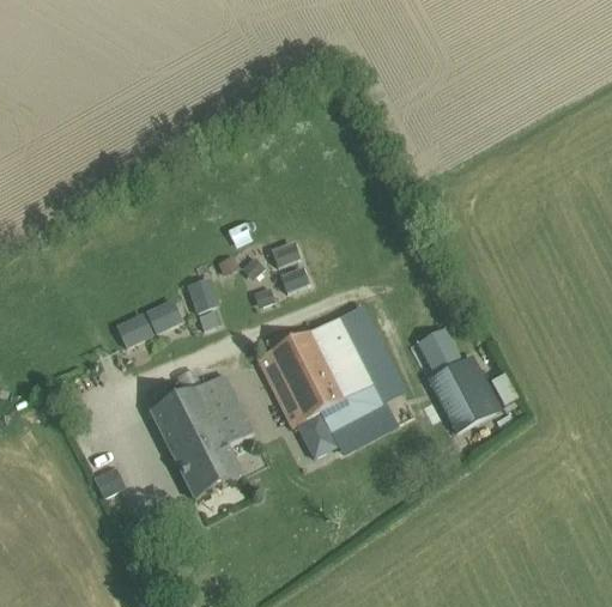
[(289,242),(270,250),(276,268),(296,260),(289,242)]
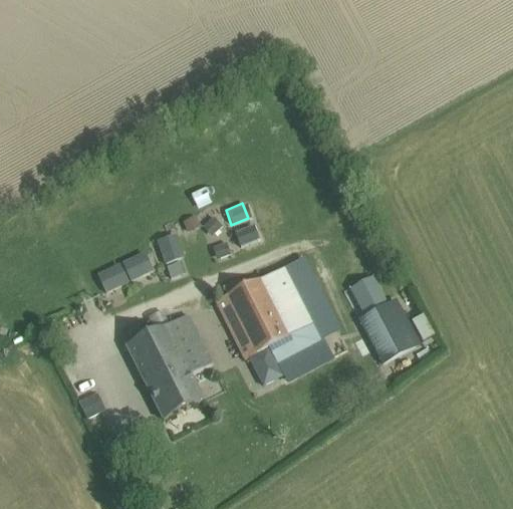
[(185,230),(198,224),(194,215),(181,220),(185,230)]
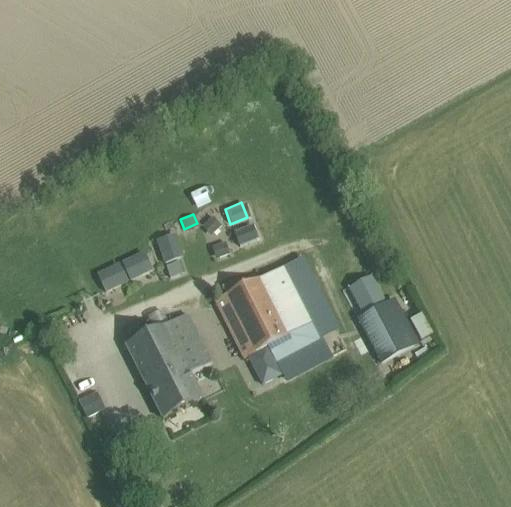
[(203,222),(212,231),(220,223),(212,214),(203,222)]
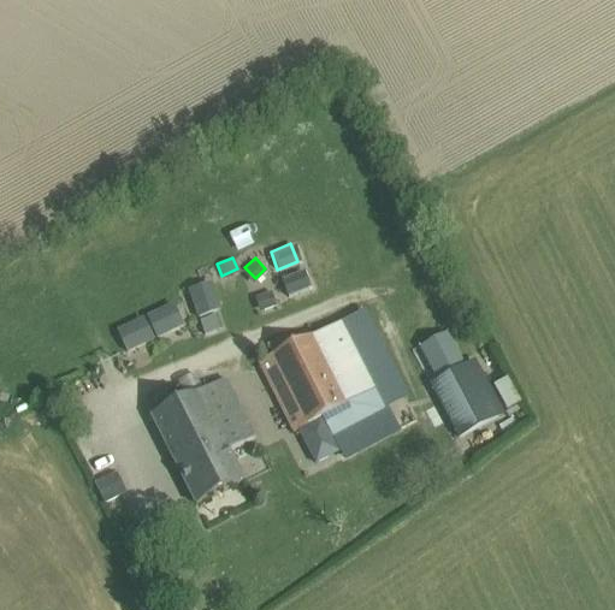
[(300,268),(279,276),(287,292),(307,285),(300,268)]
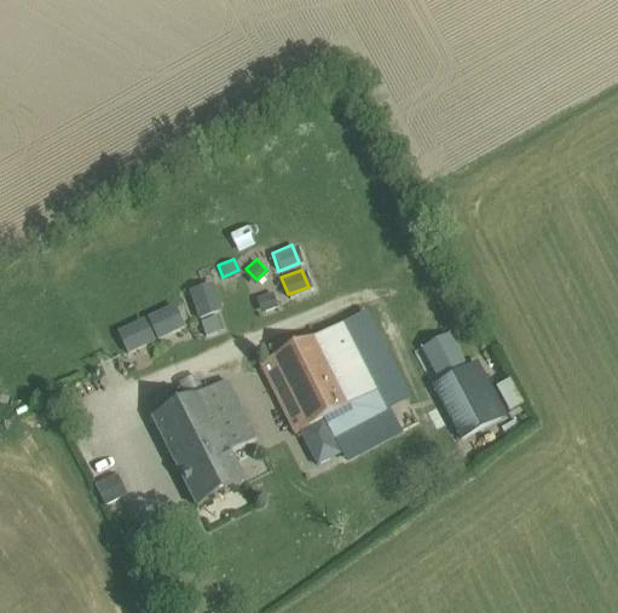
[(198,316),(219,308),(211,281),(190,288),(198,316)]
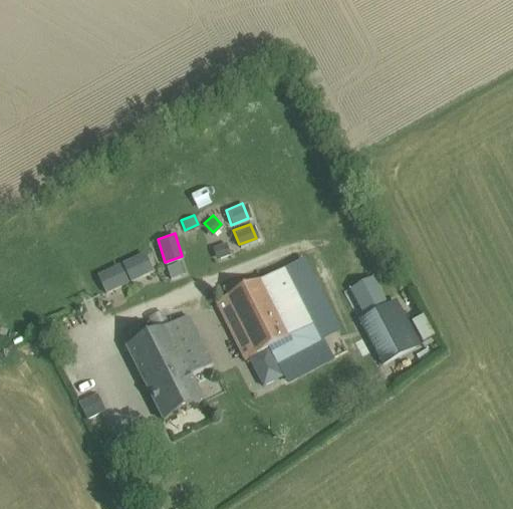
[(218,256),(229,252),(225,241),(214,245),(218,256)]
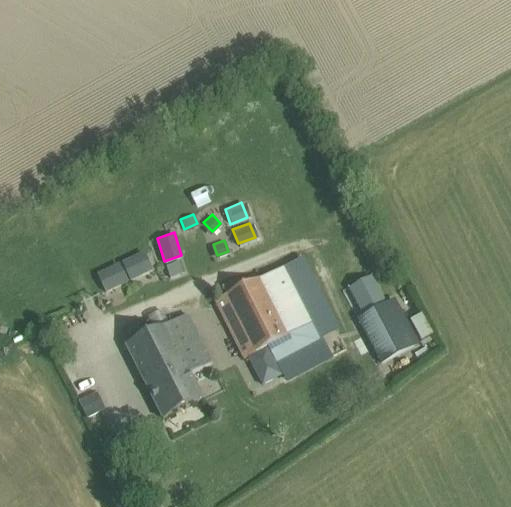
[(152,268),(145,253),(123,263),(130,278),(152,268)]
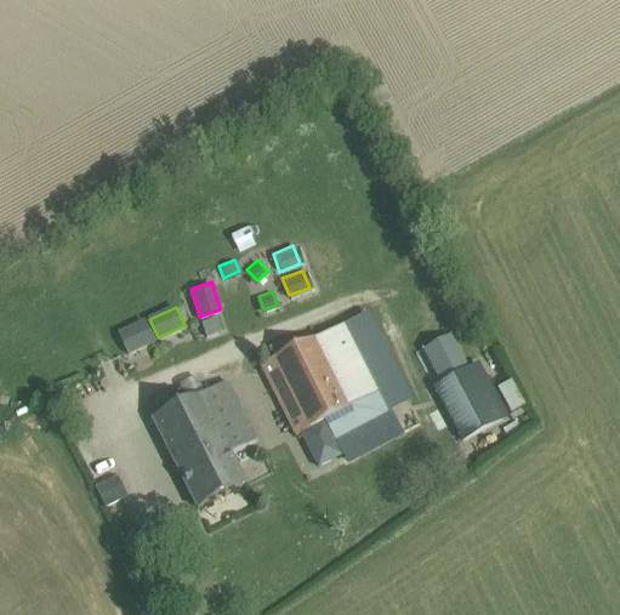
[(206,332),(223,328),(219,311),(202,317),(206,332)]
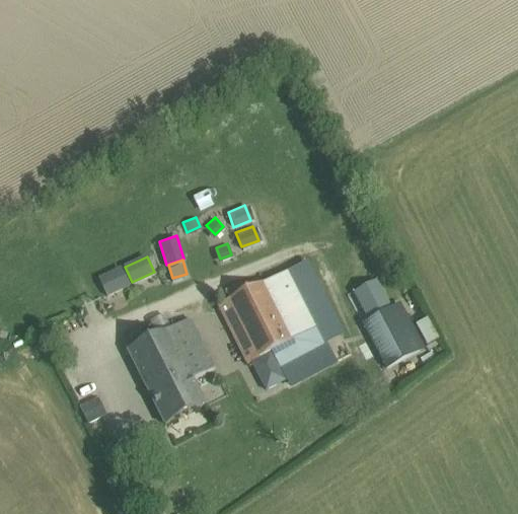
[(245,361),(272,348),(279,363),(316,343),(309,329),(316,326),(287,268),(217,302),(245,361)]
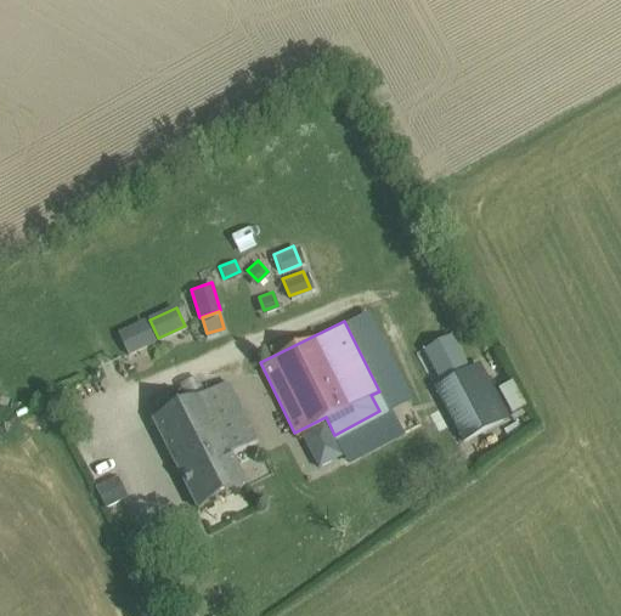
[(154,339),(146,322),(119,334),(128,352),(154,339)]
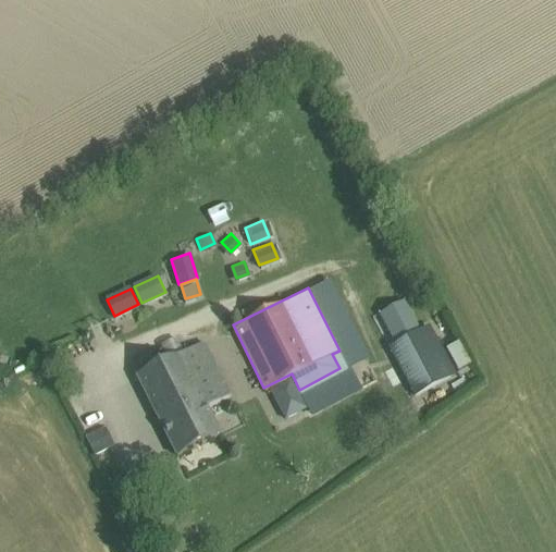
[(390,345),(415,393),(448,375),(423,327),(390,345)]
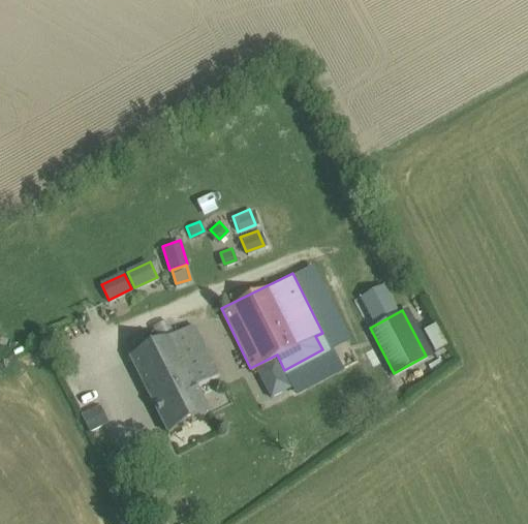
[(193,321),(129,353),(167,431),(209,410),(195,384),(219,372),(193,321)]
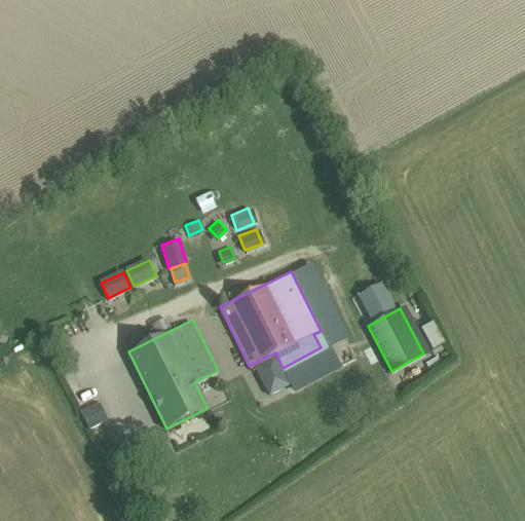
[(423,327),(430,343),(440,339),(434,323),(423,327)]
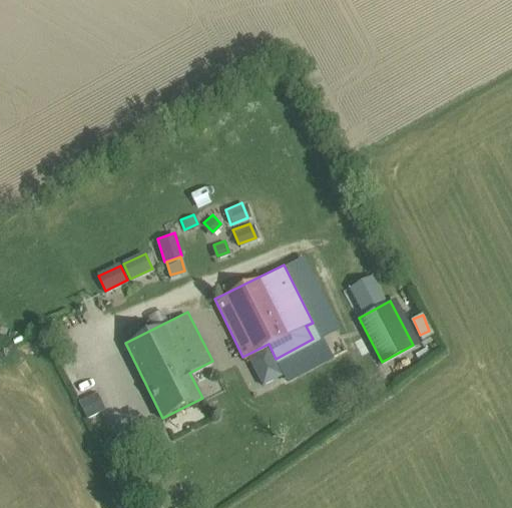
[(79,398),(86,415),(105,406),(97,389),(79,398)]
